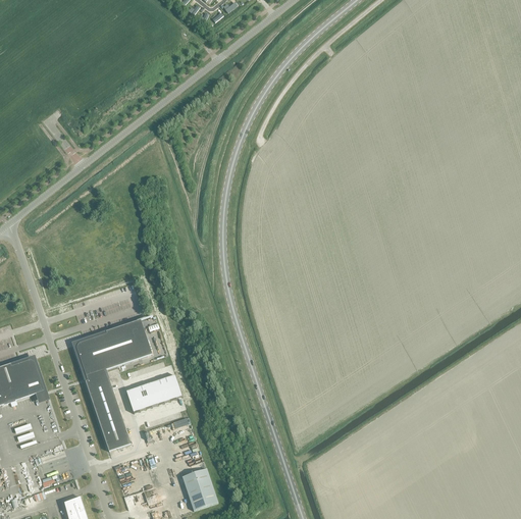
[(224,7),(227,11),(237,3),(233,0),(228,4),(226,2),(222,5),(224,7)]
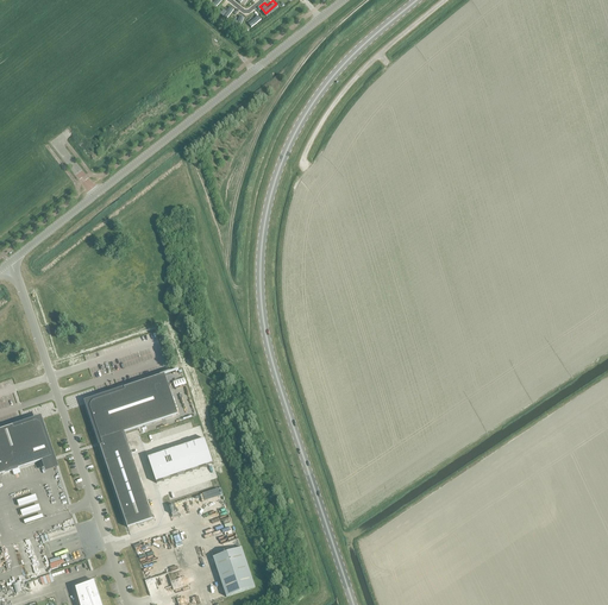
[(225,17),(232,6),(229,4),(225,8),(223,6),(219,11),(221,13),(225,17)]
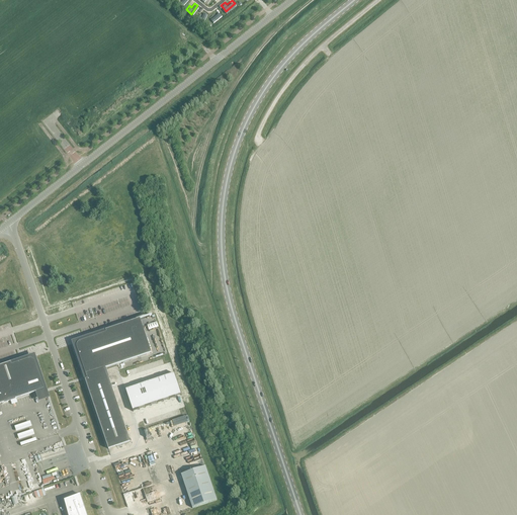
[(202,22),(206,12),(202,10),(200,15),(197,14),(195,18),(198,20),(202,22)]
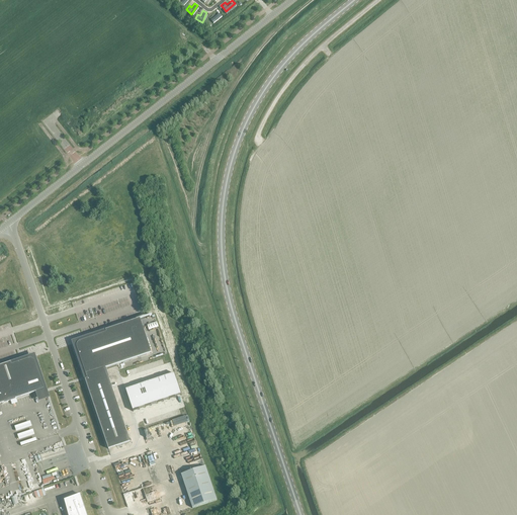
[(209,17),(212,20),(222,13),(219,10),(209,17)]
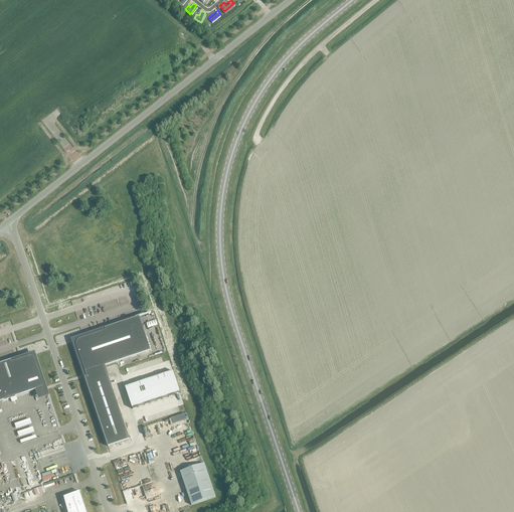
[(107,444),(128,437),(104,364),(149,348),(138,315),(150,311),(150,310),(104,326),(105,328),(78,337),(76,337),(75,339),(75,340),(74,342),(75,343),(86,374),(83,375),(89,390),(107,444)]
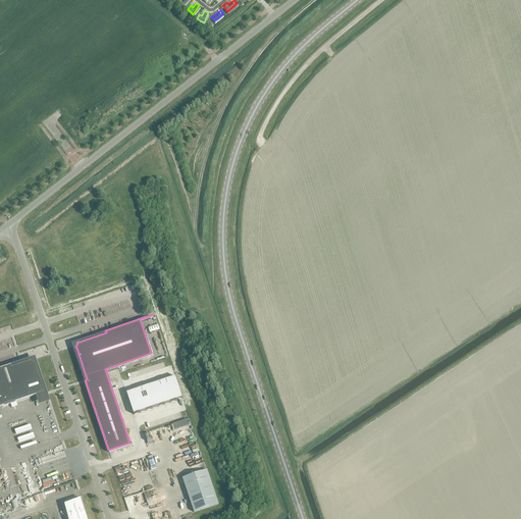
[(0,404),(42,390),(33,362),(33,361),(32,360),(30,359),(29,359),(27,359),(9,365),(8,363),(0,365),(0,404)]
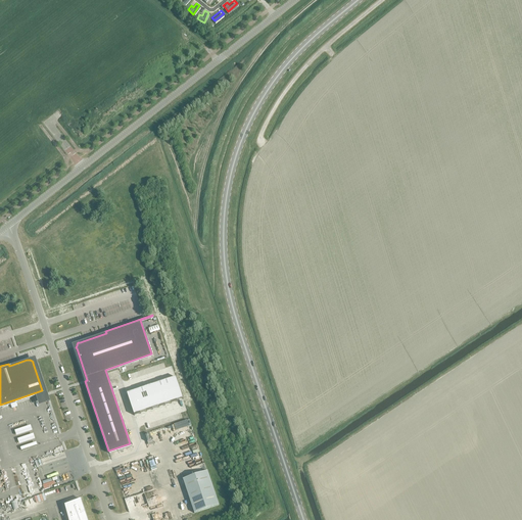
[(175,375),(126,391),(133,413),(182,395),(175,375)]
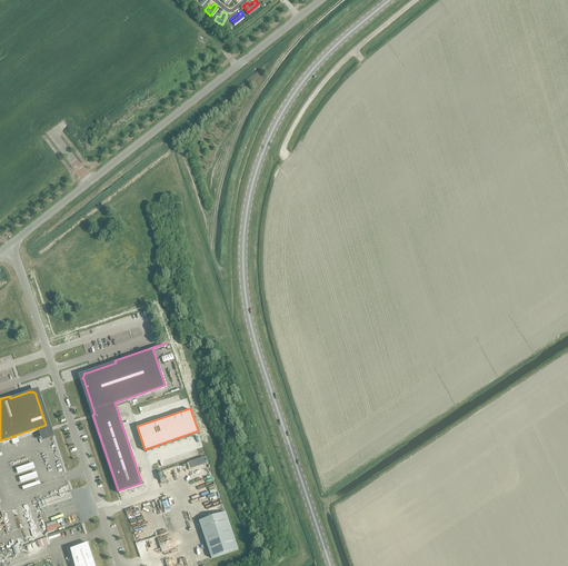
[(198,518),(210,556),(237,546),(225,509),(198,518)]
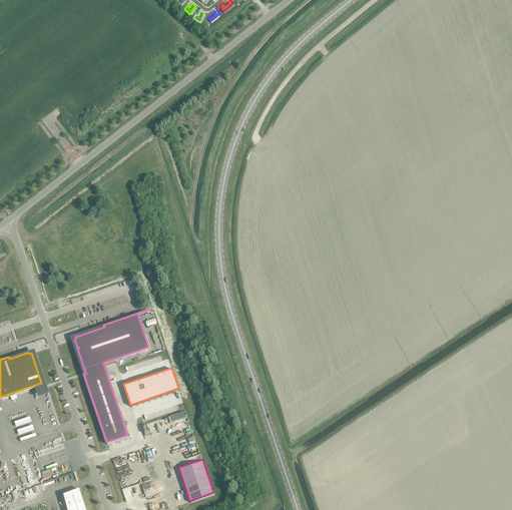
[(62,492),(67,509),(85,509),(78,487),(62,492)]
